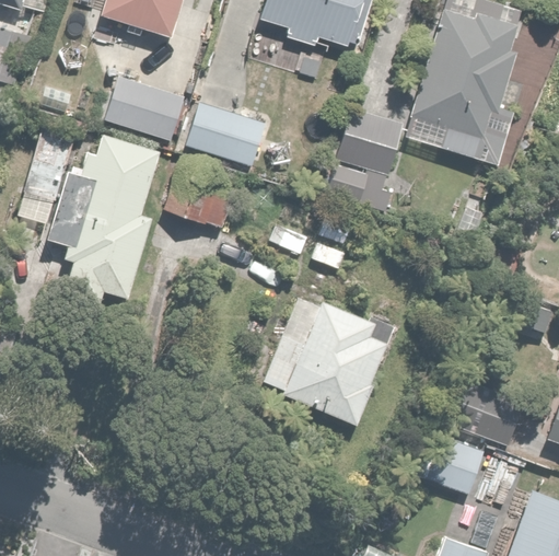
[(0,2),(41,13),(44,0),(0,0),(0,2)]
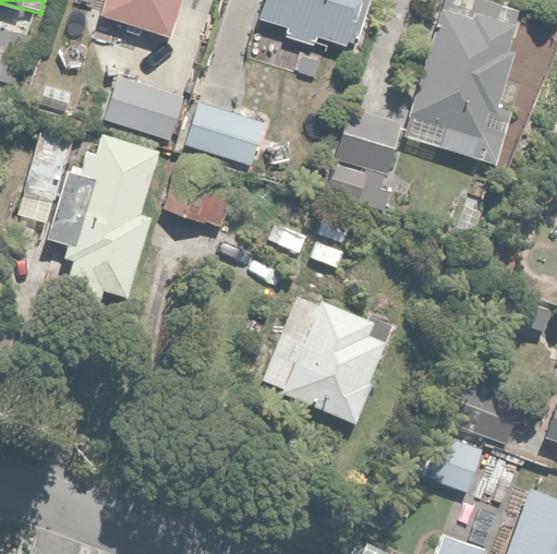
[(105,0),(101,14),(177,38),(189,0),(105,0)]
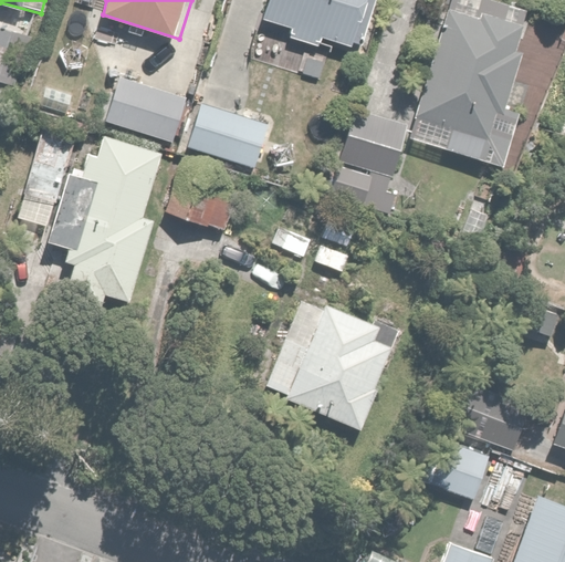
[(270,0),(265,20),(292,28),(290,38),(317,45),(320,40),(354,49),(367,0),(270,0)]
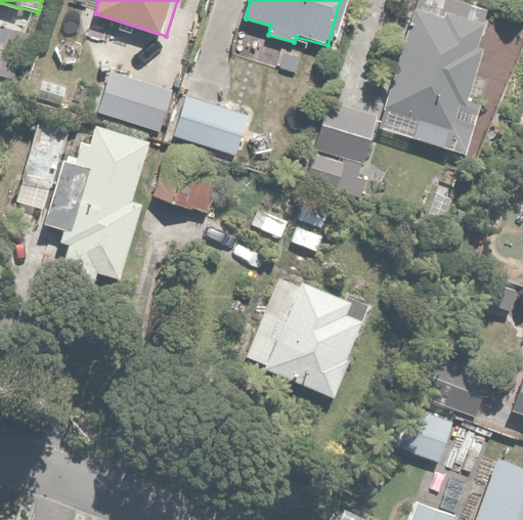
[(445,0),(408,0),(404,16),(410,18),(377,127),(418,139),(419,134),(441,141),(439,148),(464,157),(481,103),(466,99),(491,15),(480,12),(445,0)]
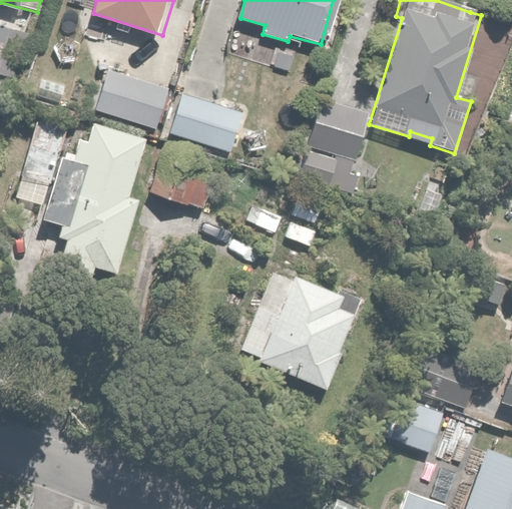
[(24,32),(0,21),(0,74),(7,78),(24,32)]
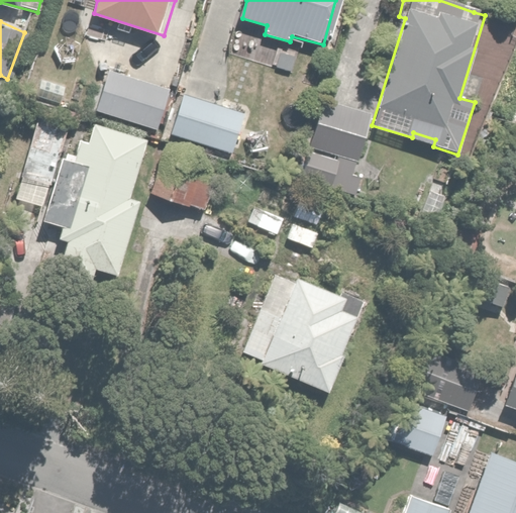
[(108,71),(95,112),(161,132),(173,91),(108,71)]
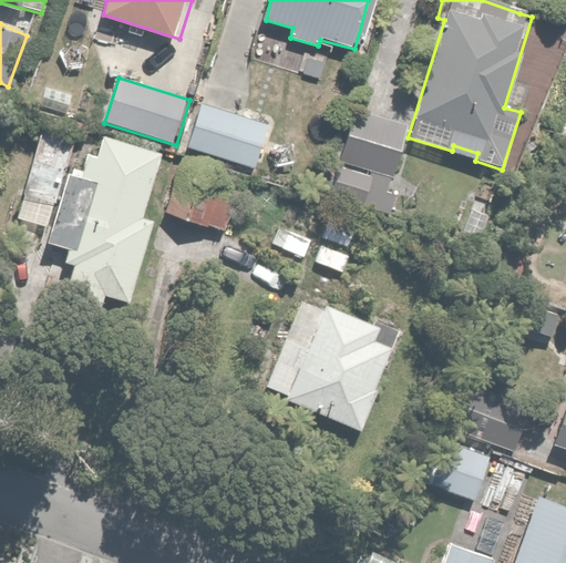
[(202,102),(186,147),(255,170),(269,124),(202,102)]
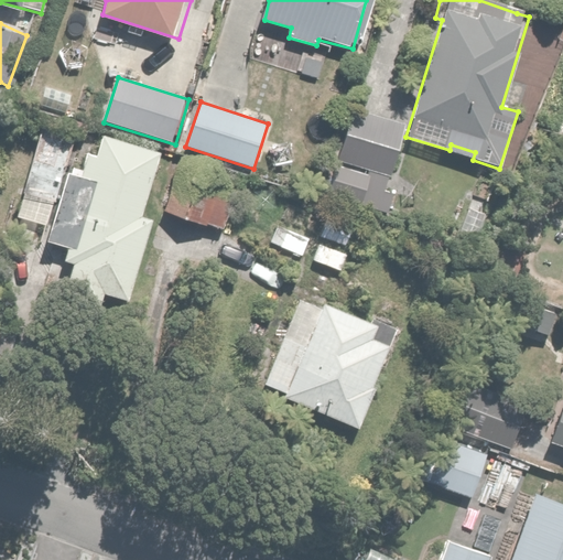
[(336,163),(390,178),(404,125),(352,110),(336,163)]
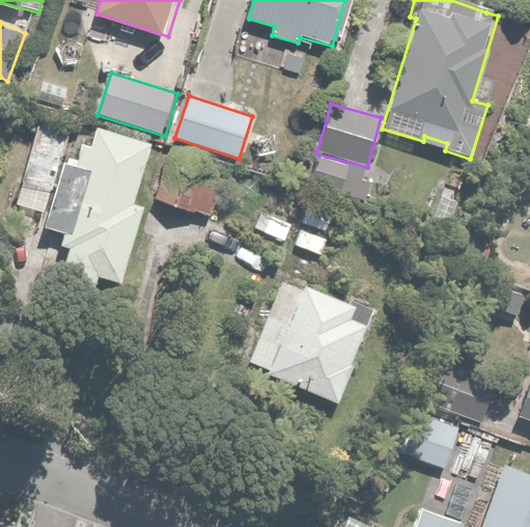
[(73,133),(39,121),(19,182),(23,183),(15,206),(46,217),(43,226),(64,233),(60,245),(72,249),(60,282),(93,294),(100,276),(119,283),(146,205),(134,201),(152,143),(100,125),(91,147),(82,144),(77,161),(64,158),(73,133)]
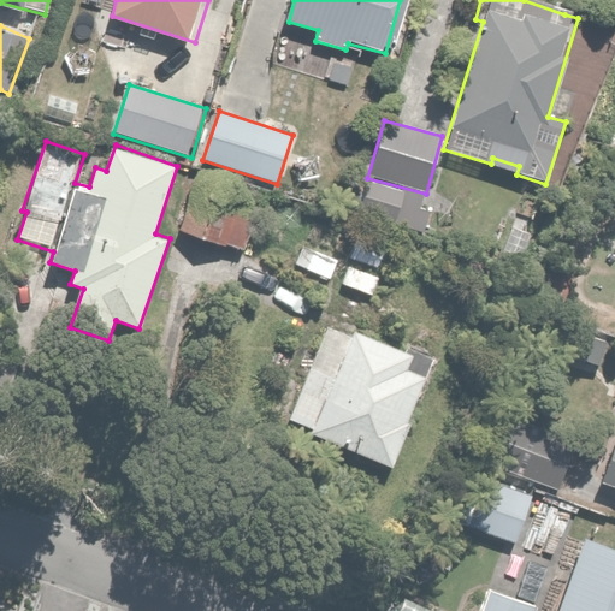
[(426,194),(367,178),(356,215),(415,232),(426,194)]
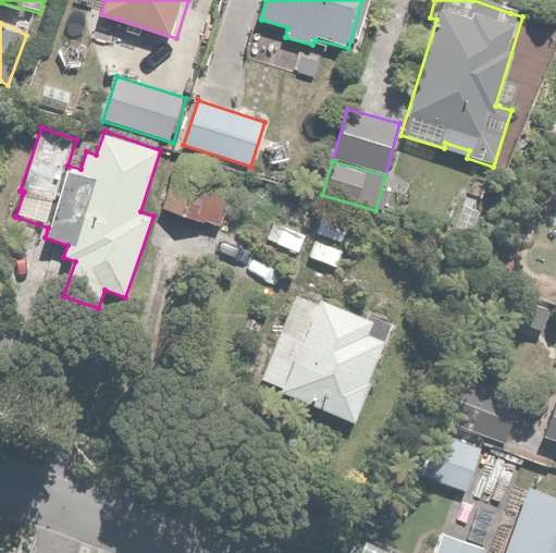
[(177,162),(162,211),(215,228),(231,179),(177,162)]
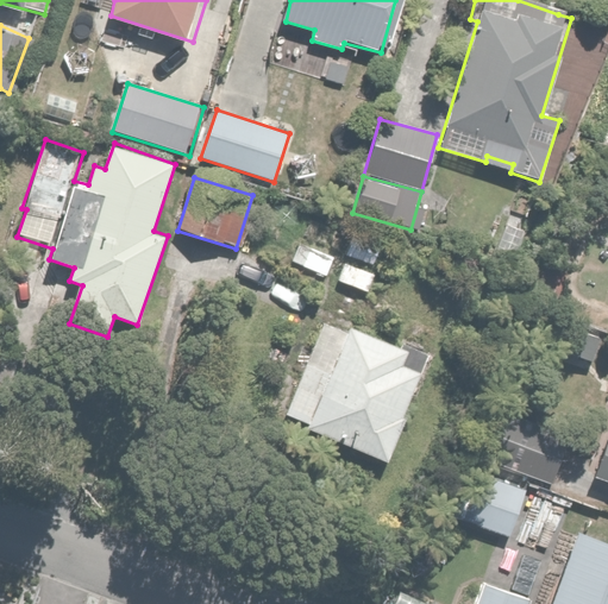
[(384,344),(327,318),(284,416),(390,463),(437,357),(388,335),(384,344)]
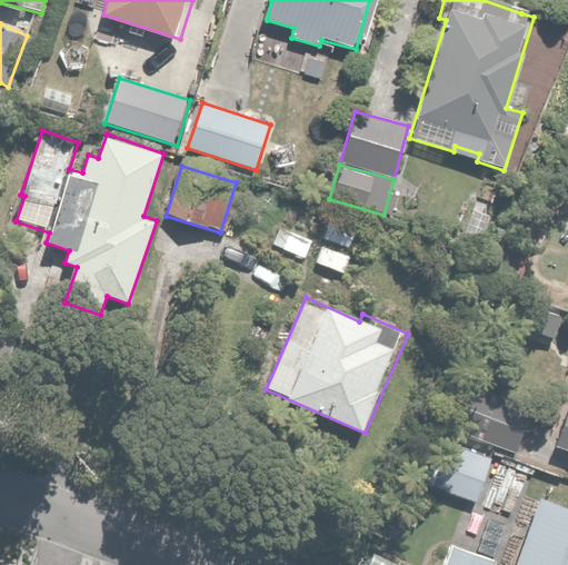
[(520,303),(511,325),(554,343),(562,320),(520,303)]
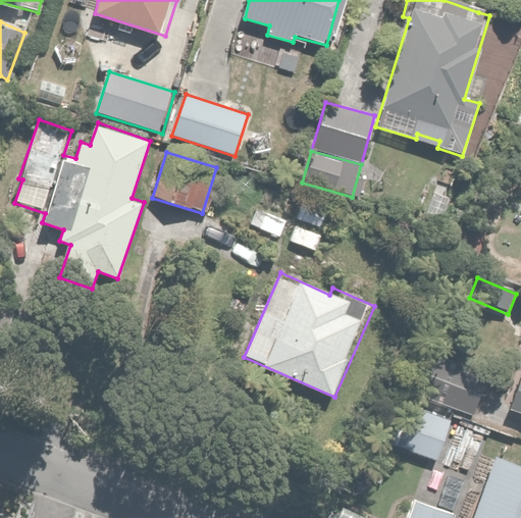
[(429,354),(413,395),(481,421),(497,380),(429,354)]
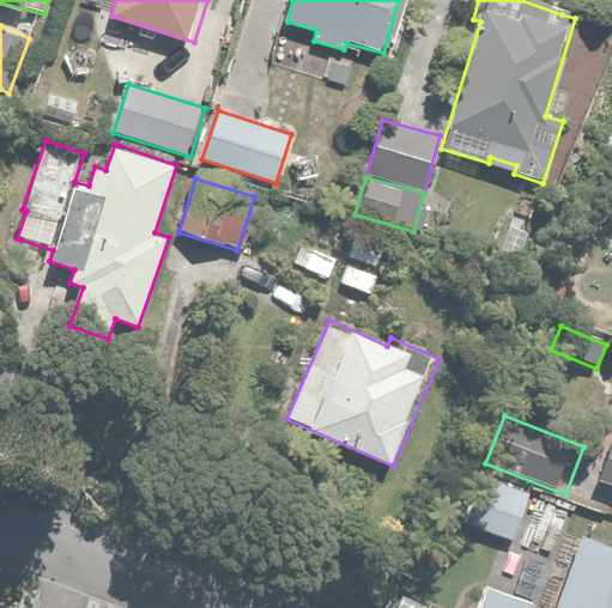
[(611,448),(598,481),(611,487),(611,448)]
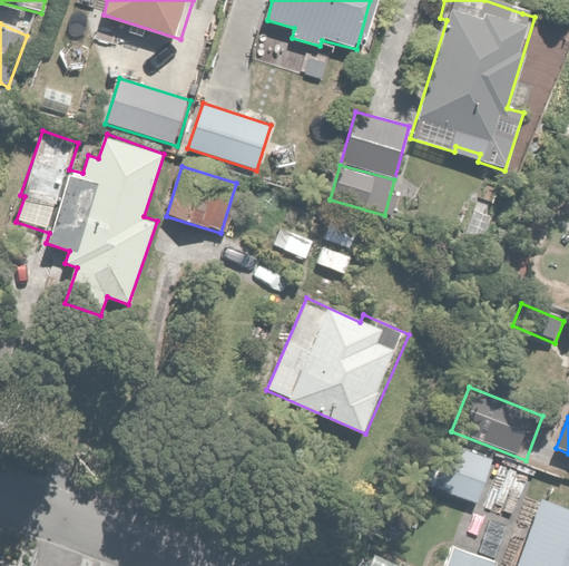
[(427,458),(417,484),(473,507),(483,482),(427,458)]
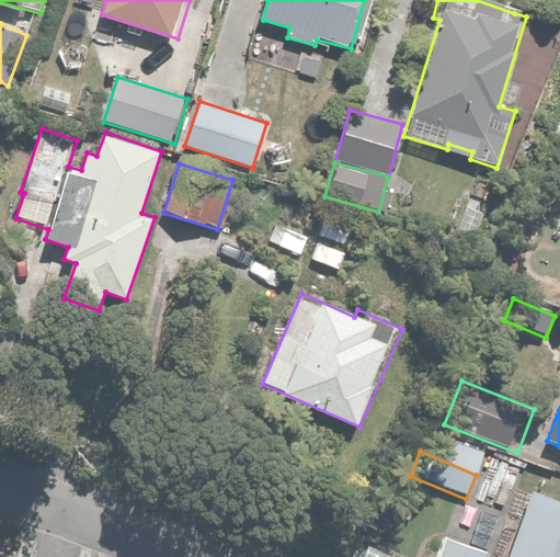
[(559,556),(559,497),(535,489),(510,556),(559,556)]
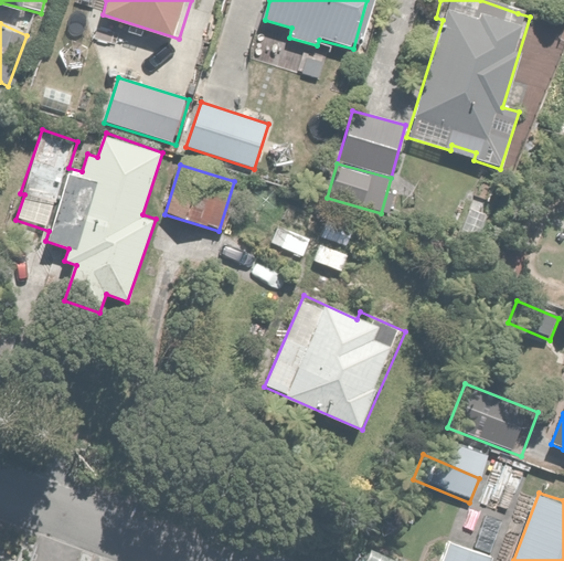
[(501,560),(503,556),(450,537),(442,560),(501,560)]
